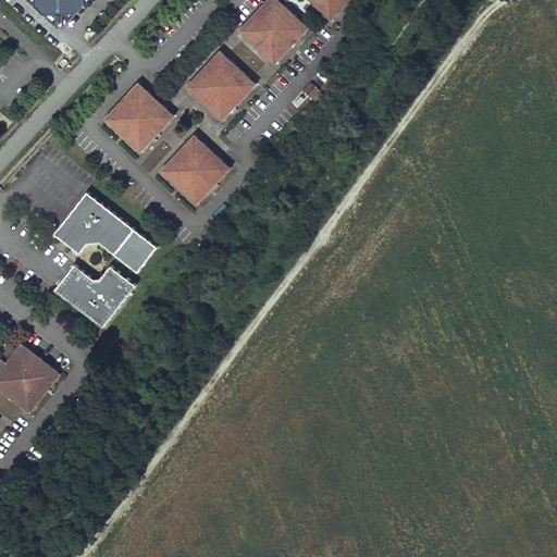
[(29,0),(46,13),(60,12),(65,12),(78,12),(89,0),(29,0)]
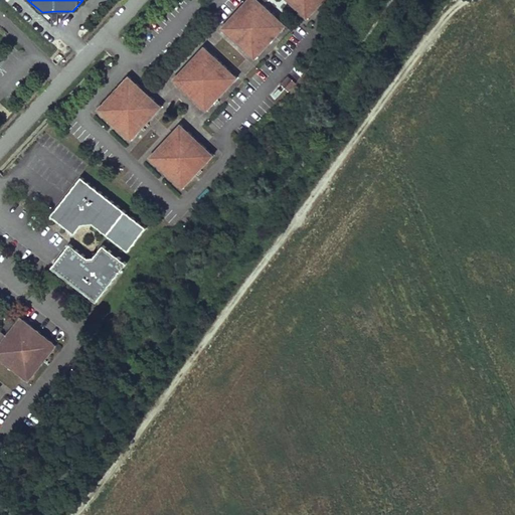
[(242,0),(219,25),(253,56),(286,22),(262,0),(290,0),(308,14),(321,0),(242,0)]
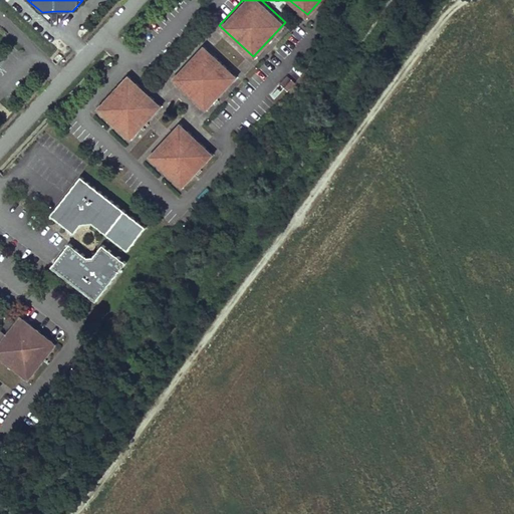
[(55,11),(42,12),(56,23),(55,11)]
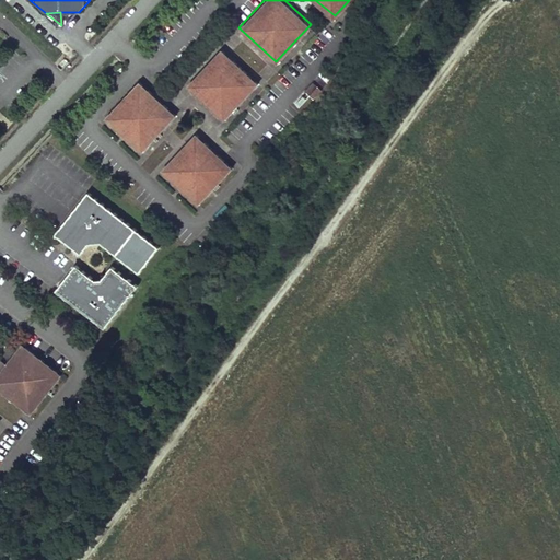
[(66,25),(79,12),(66,12),(66,25)]
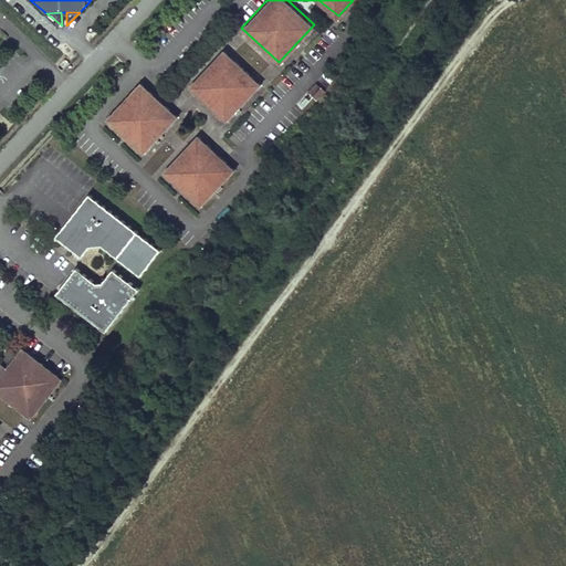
[(224,52),(189,88),(226,124),(261,86),(224,52)]
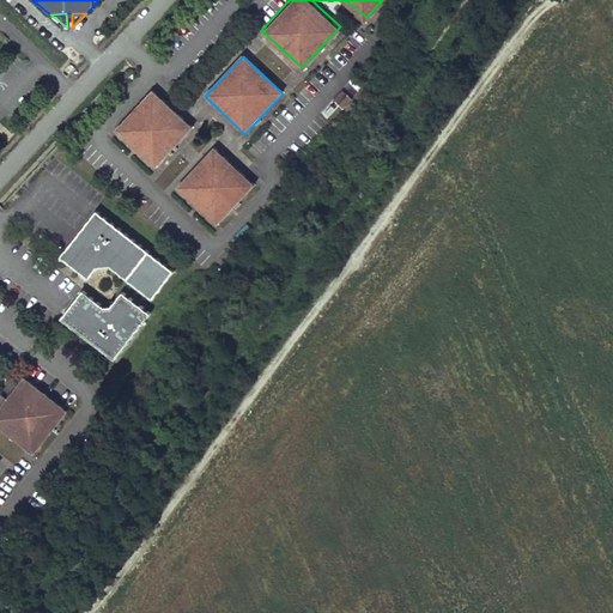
[(152,91),(115,131),(156,168),(193,128),(152,91)]
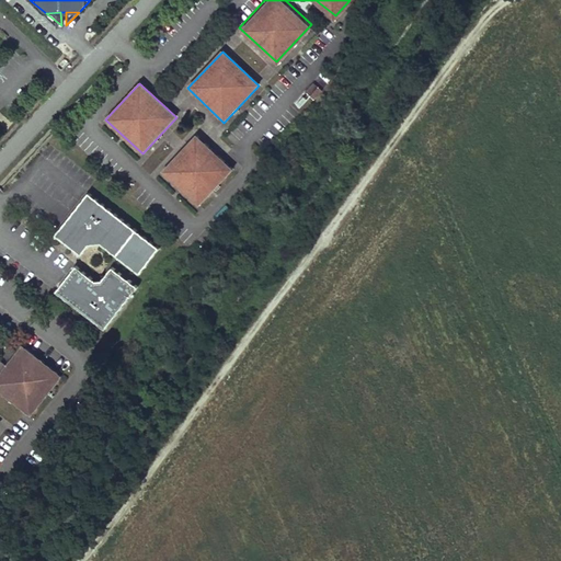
[(312,84),(304,93),(312,102),(322,93),(312,84)]
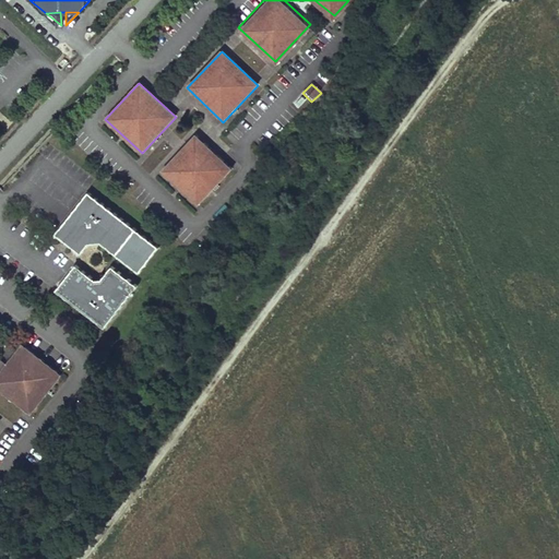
[(302,97),(296,105),(299,108),(306,102),(302,97)]
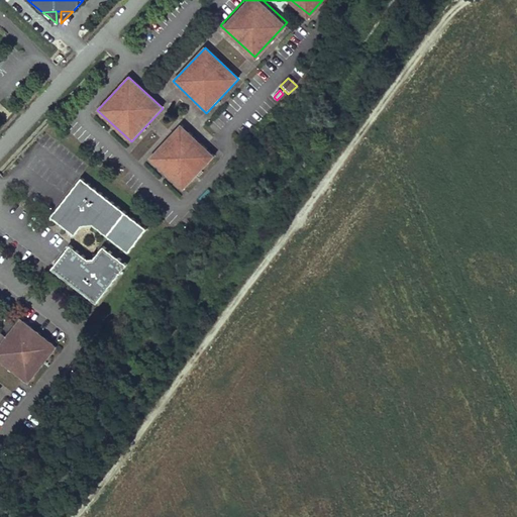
[(180,124),(148,159),(183,191),(214,157),(180,124)]
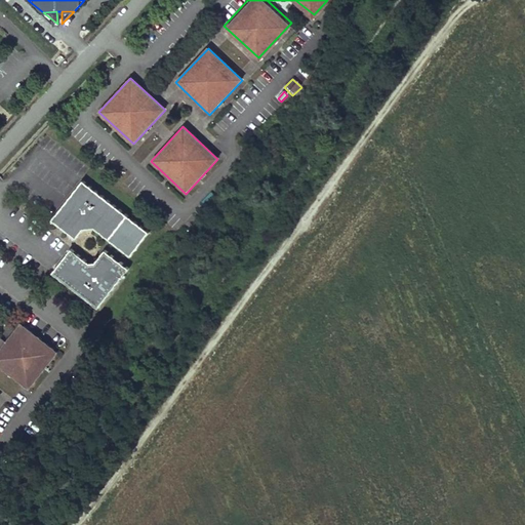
[(83,179),(51,220),(76,240),(84,230),(89,230),(94,229),(130,257),(149,233),(83,179)]
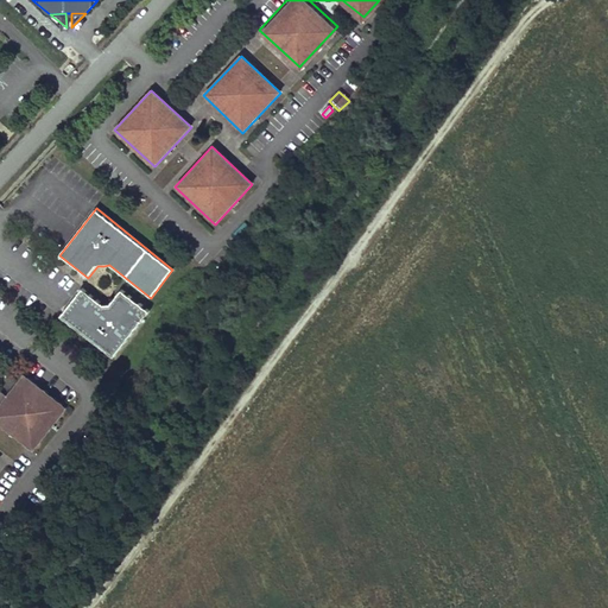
[(83,290),(62,317),(114,359),(150,312),(121,290),(112,303),(107,304),(101,304),(83,290)]
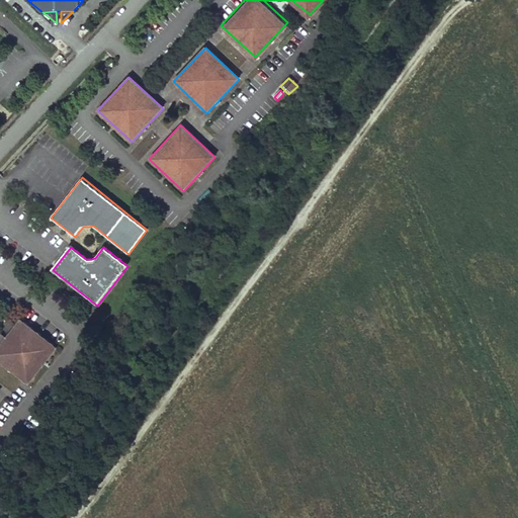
[(21,320),(0,346),(0,362),(28,385),(58,348),(21,320)]
